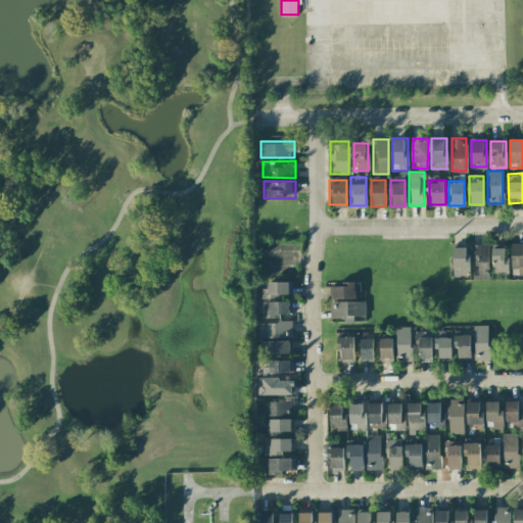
[(473,243),(473,279),(489,279),(489,243),(473,243)]
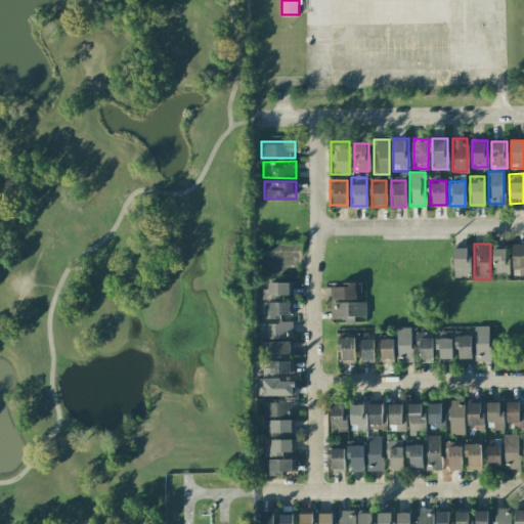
[(494,275),(511,275),(511,244),(494,244),(494,275)]
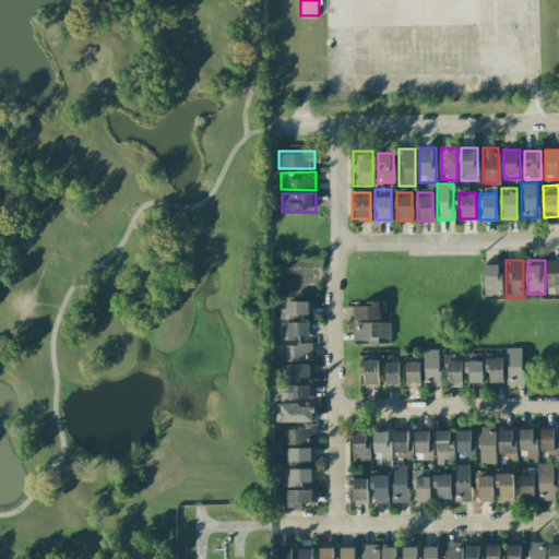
[(545,294),(558,294),(558,260),(545,260),(545,294)]
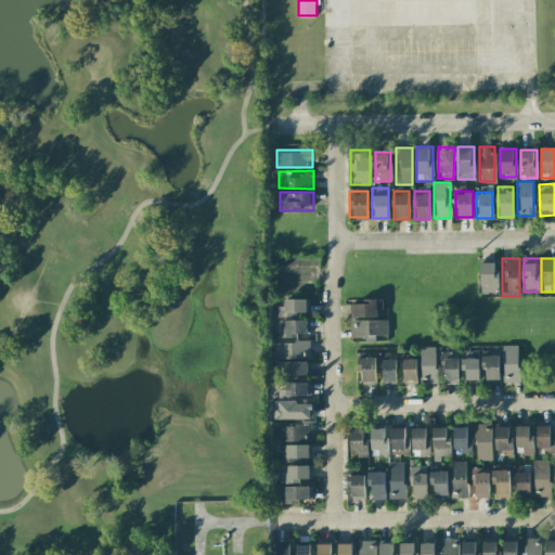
[(480,293),(498,293),(498,261),(480,261),(480,293)]
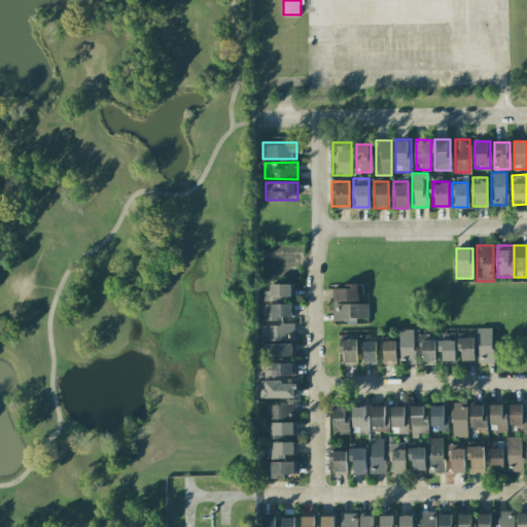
[(362,300),(362,283),(331,283),(331,300),(362,300)]
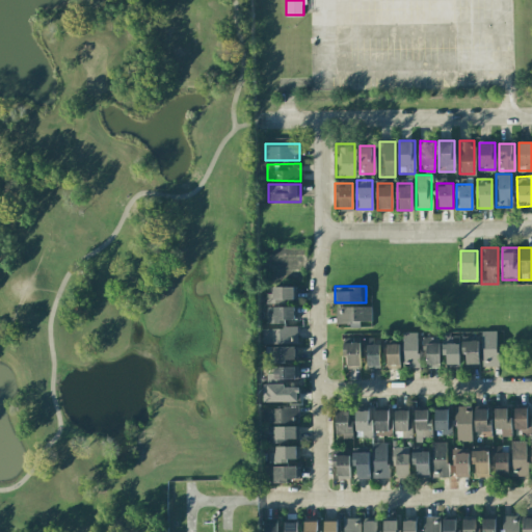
[(266,287),(266,302),(295,302),(295,287),(266,287)]
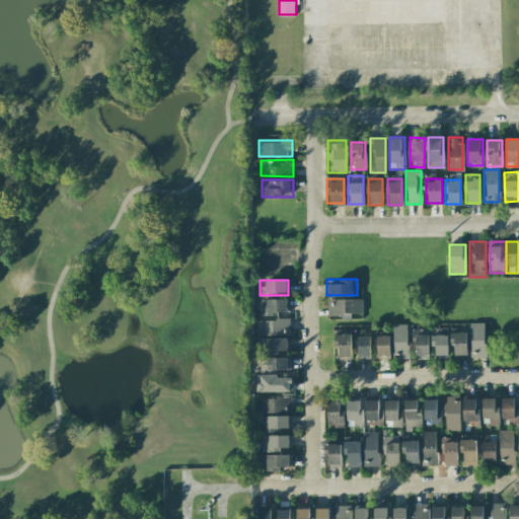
[(327,298),(327,317),(362,317),(362,298),(327,298)]
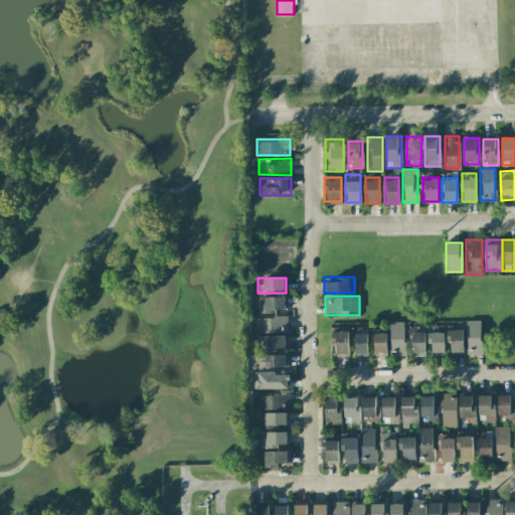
[(286,297),(258,297),(258,313),(286,313),(286,297)]
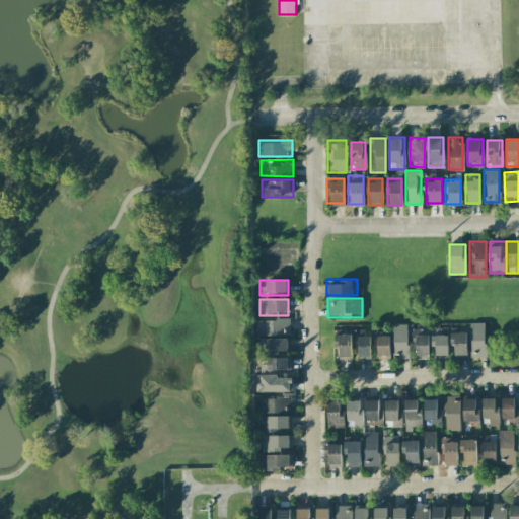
[(254,336),(290,336),(290,319),(254,319),(254,336)]
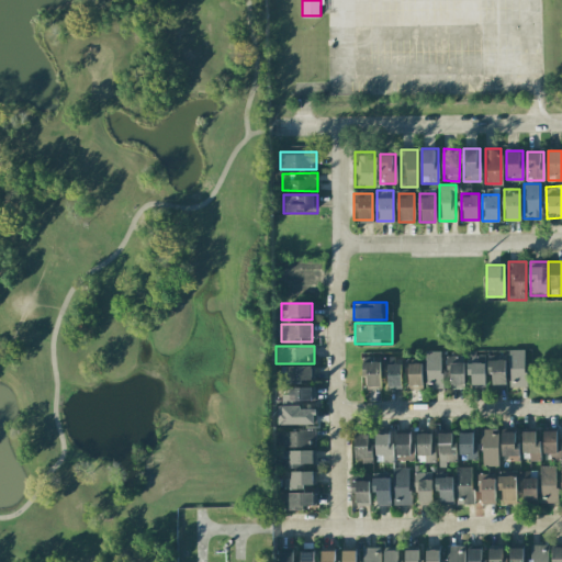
[(508,349),(508,386),(526,386),(526,349),(508,349)]
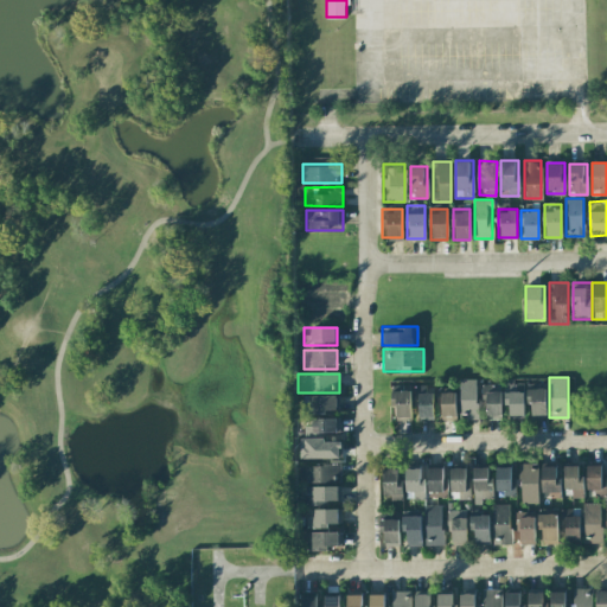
[(459,417),(477,417),(477,378),(459,378),(459,417)]
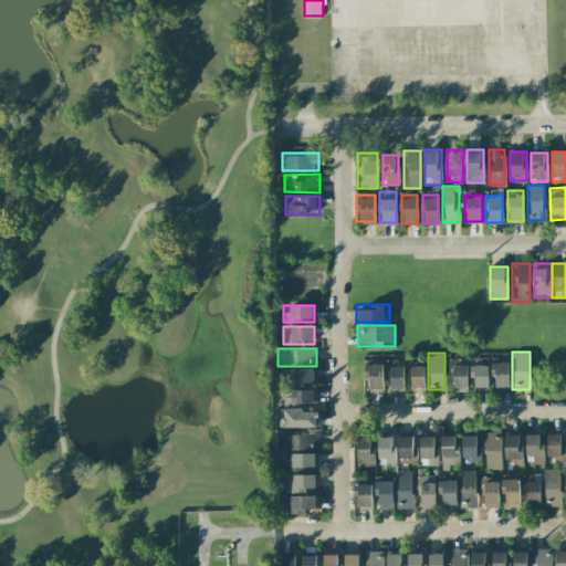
[(452,390),(468,390),(468,363),(459,363),(459,359),(452,359),(452,390)]
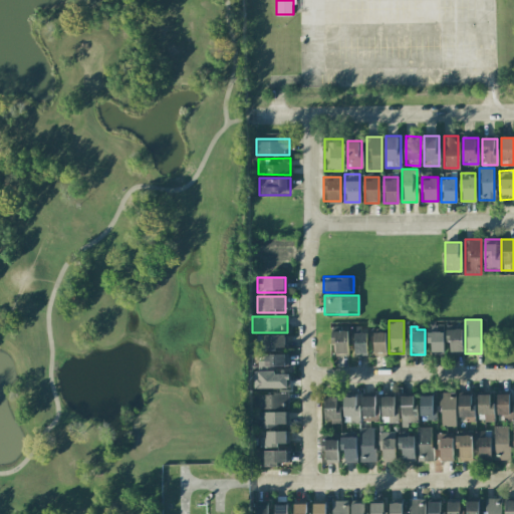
[(462,328),(447,328),(447,352),(462,352),(462,328)]
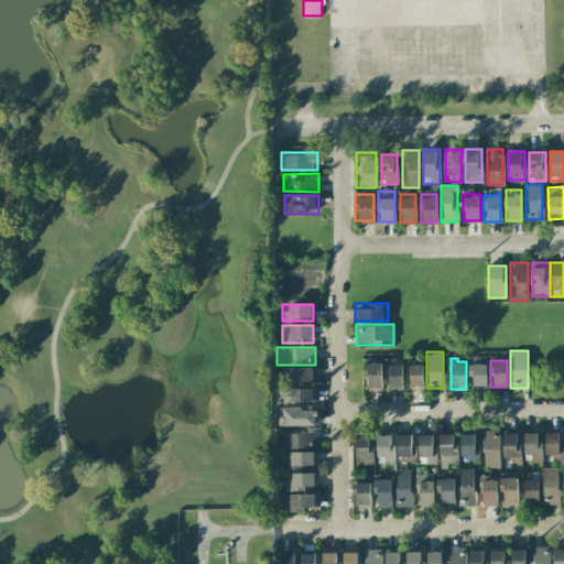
[(381,362),(364,362),(364,389),(381,389),(381,362)]
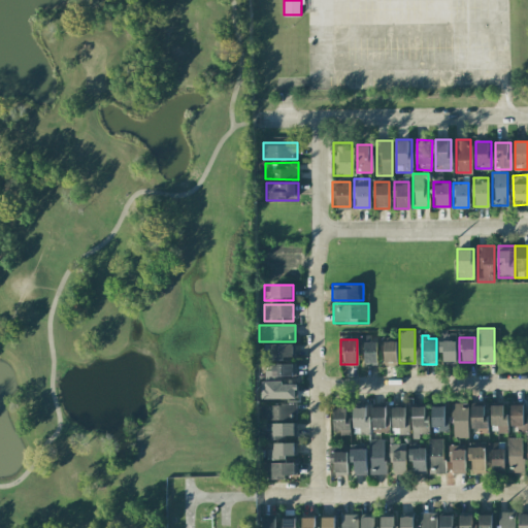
[(362,365),(376,365),(376,339),(362,339),(362,365)]
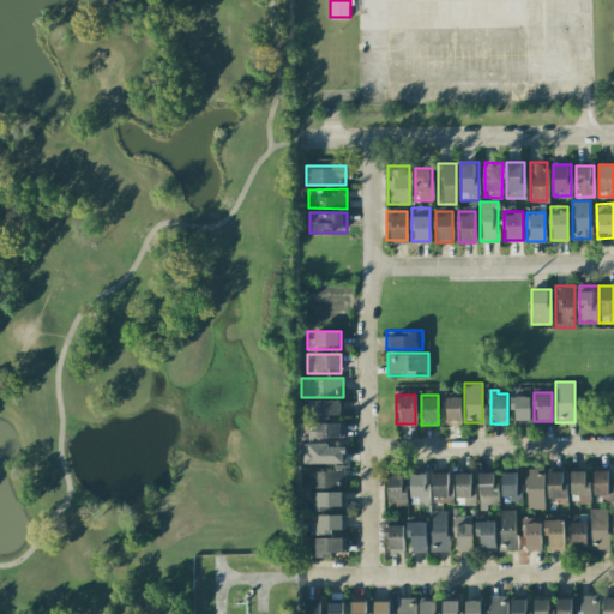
[(530,422),(530,395),(511,395),(511,422),(530,422)]
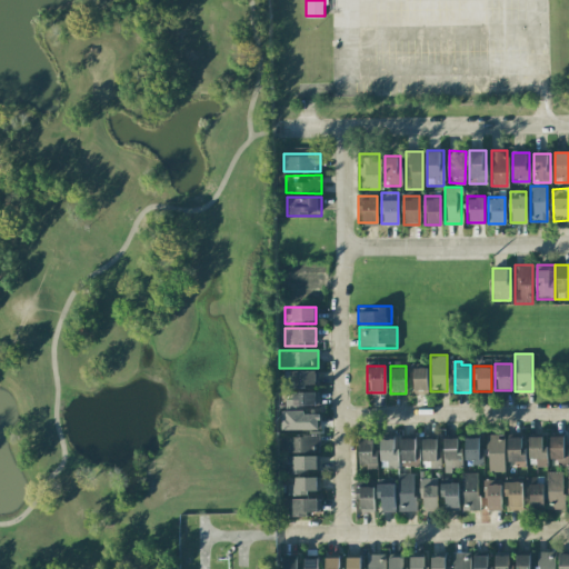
[(411,367),(412,392),(427,392),(427,367),(411,367)]
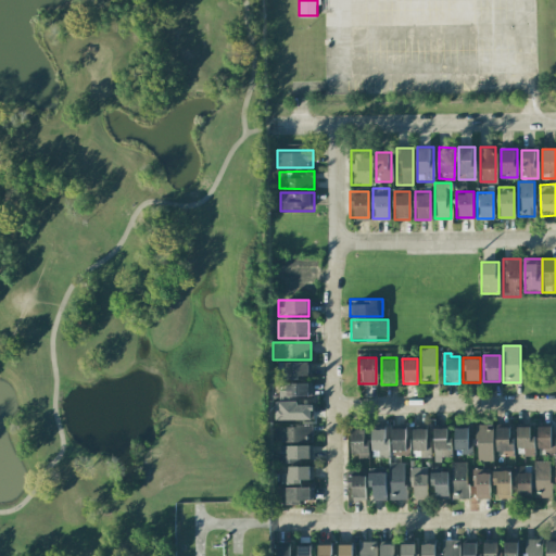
[(278,362),(278,381),(310,380),(310,362),(278,362)]
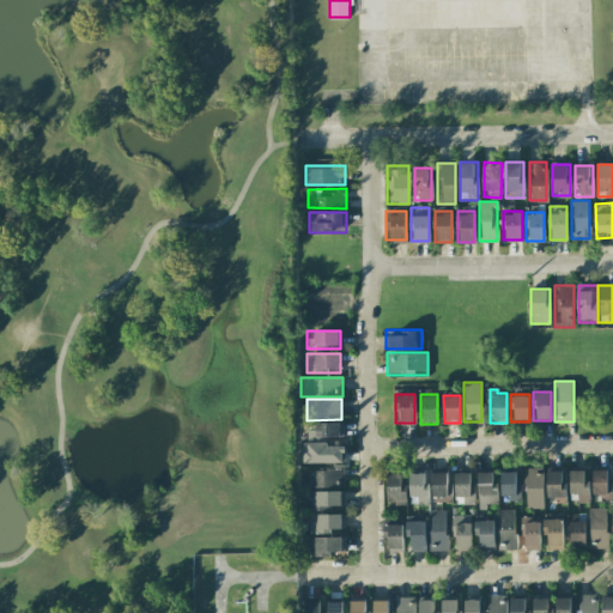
[(307,420),(307,441),(341,439),(341,419),(307,420)]
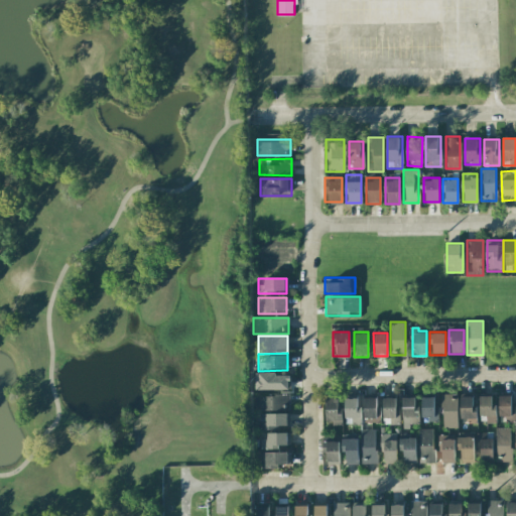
[(255,390),(290,389),(289,375),(276,376),(276,372),(255,372),(255,390)]
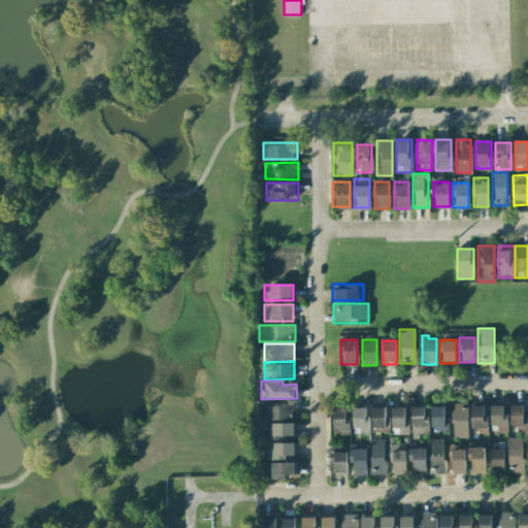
[(453,437),(468,437),(467,403),(453,403),(453,437)]
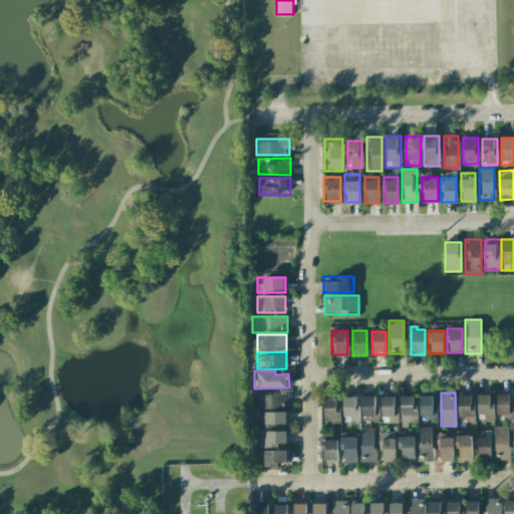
[(497,420),(512,420),(512,393),(497,393),(497,420)]
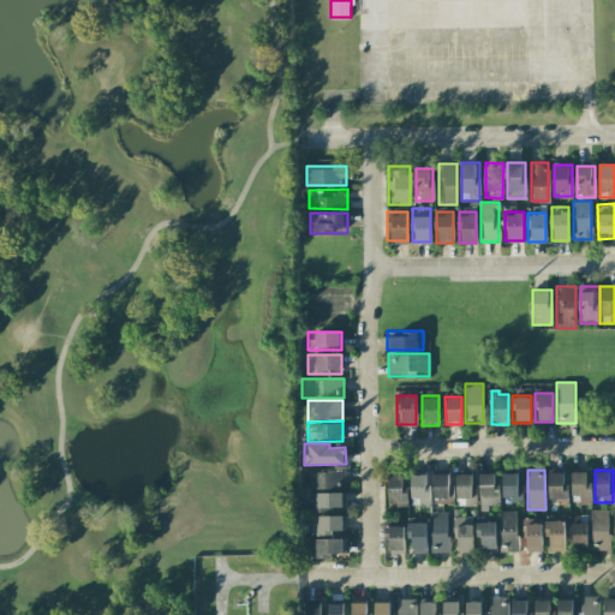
[(590,471),(572,471),(572,503),(590,503),(590,471)]
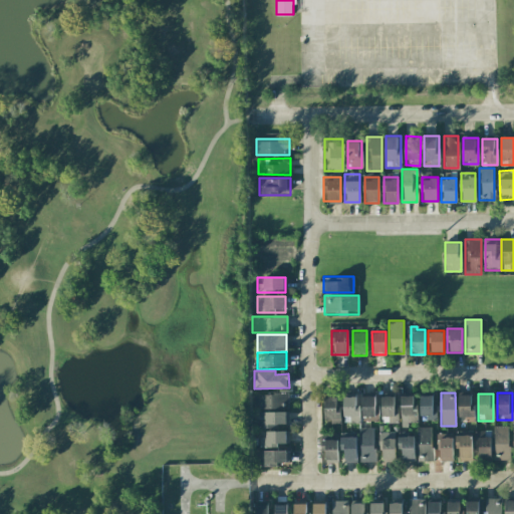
[(289,410),(288,395),(253,395),(254,410),(289,410)]
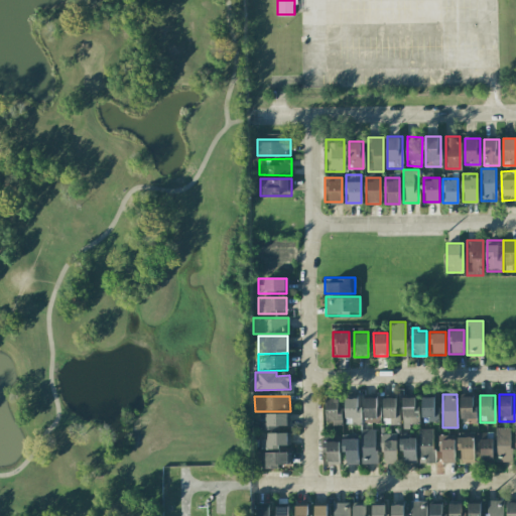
[(417,396),(402,396),(402,417),(418,417),(417,396)]
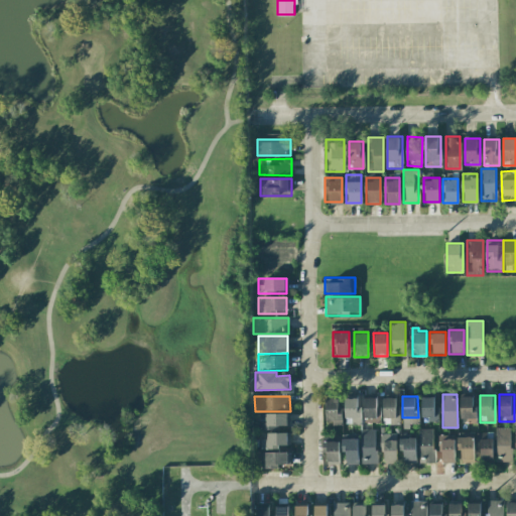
[(434,396),(421,396),(421,418),(434,418),(434,396)]
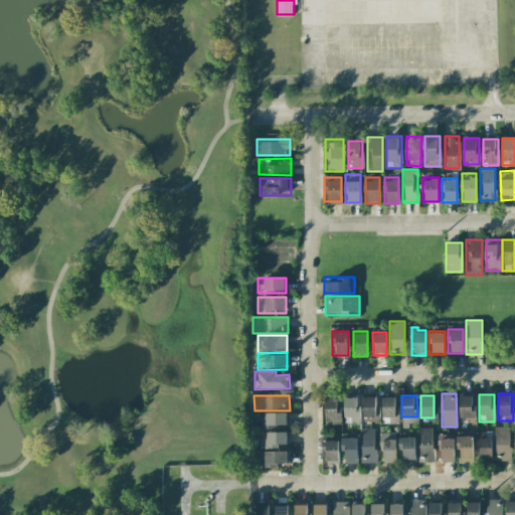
[(459,395),(459,421),(475,421),(475,395),(459,395)]
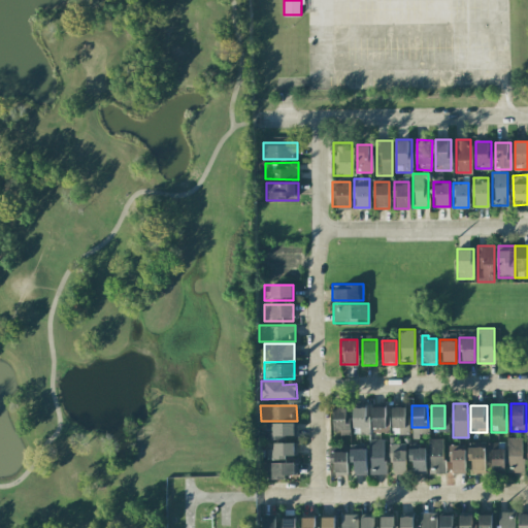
[(334,435),(349,435),(349,406),(334,406),(334,435)]
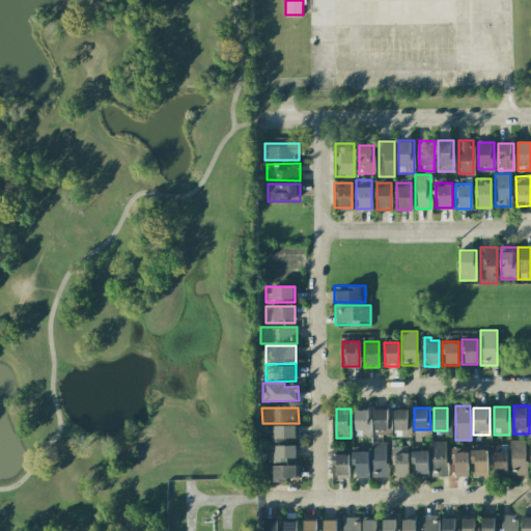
[(371,436),(371,409),(356,409),(356,436),(371,436)]
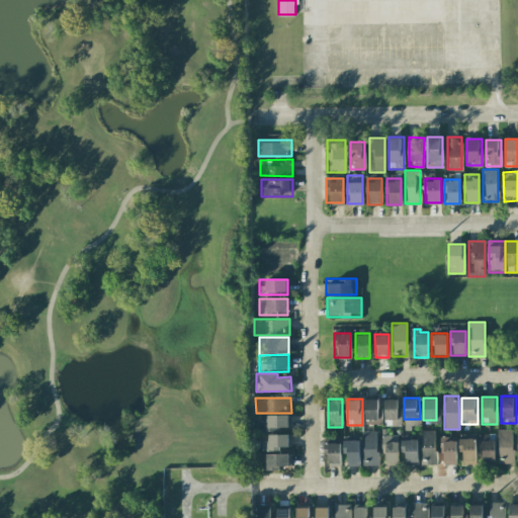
[(378,420),(378,399),(365,399),(365,420),(378,420)]
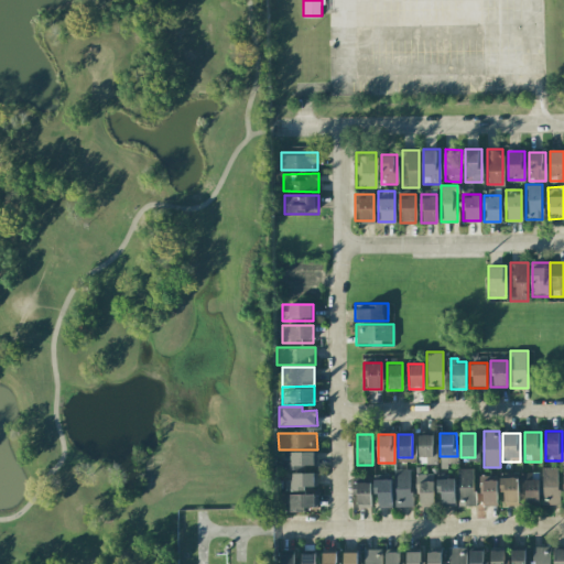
[(419,434),(419,463),(436,463),(436,434),(419,434)]
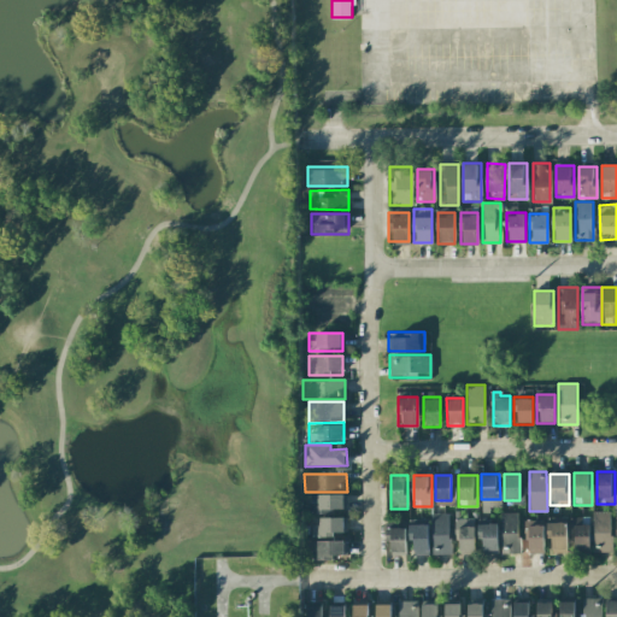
[(346,511),(345,494),(311,495),(312,511),(346,511)]
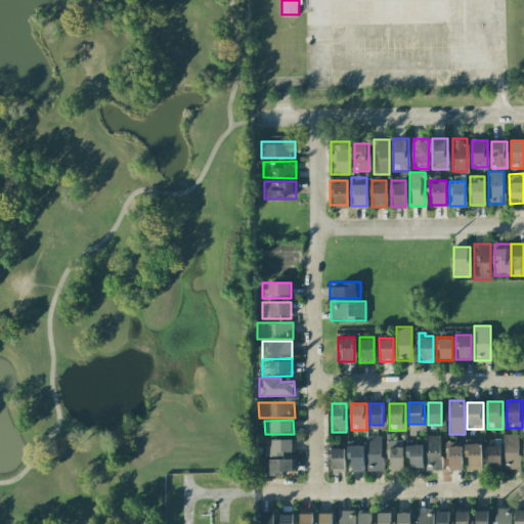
[(518,433),(504,433),(504,469),(518,469),(518,433)]
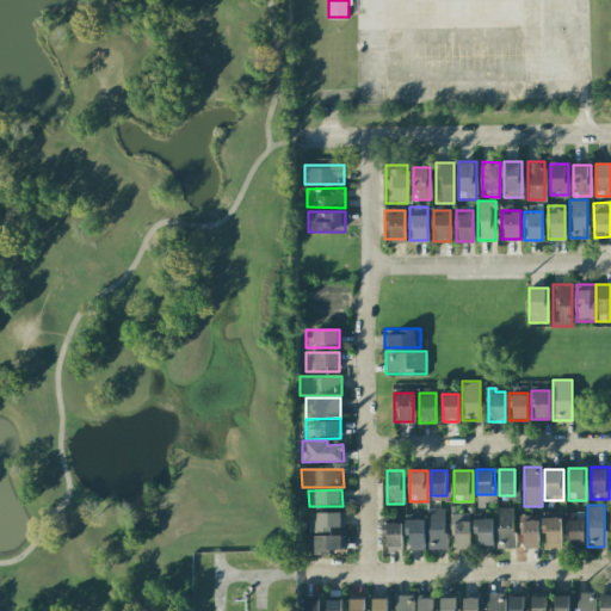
[(445,507),(427,507),(427,549),(445,549),(445,507)]
